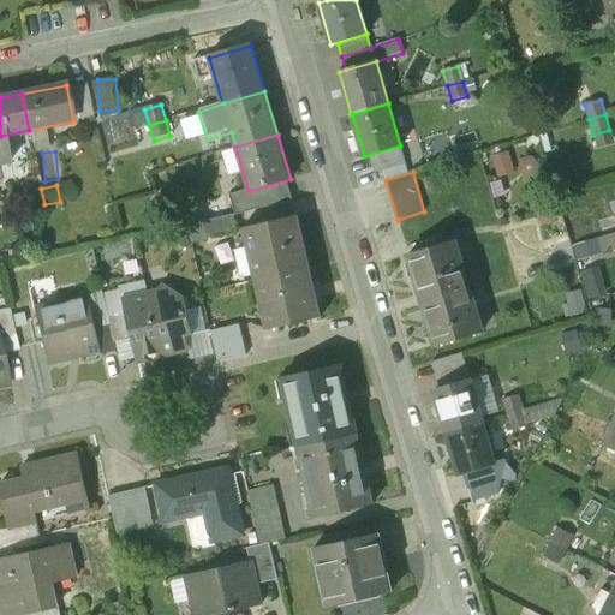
[(41,189),(25,191),(29,208),(45,204),(41,189)]
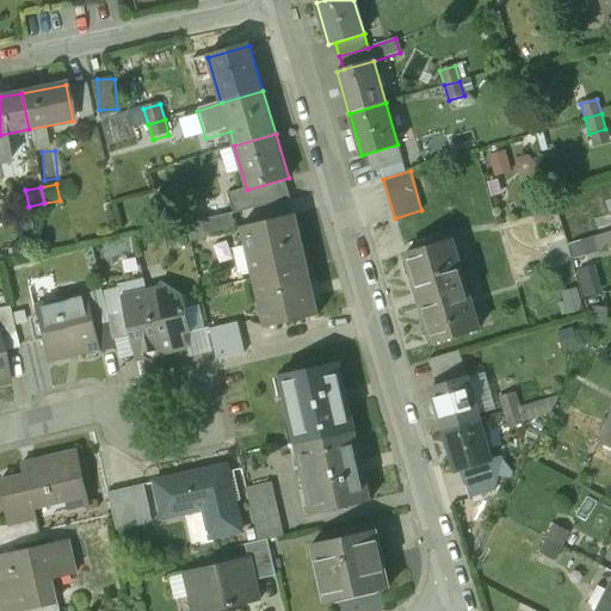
[(185,191),(170,196),(174,211),(190,207),(185,191)]
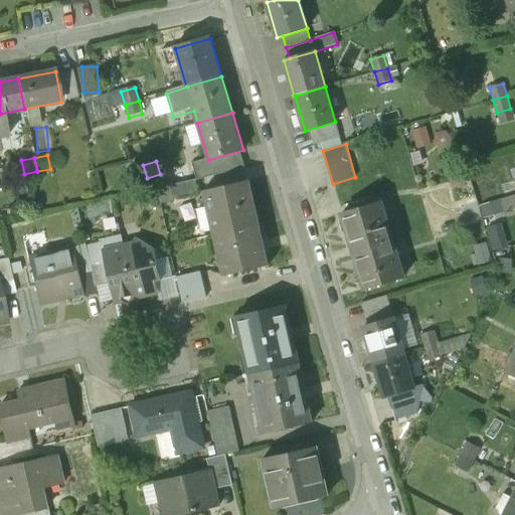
[(195,180),(170,185),(173,199),(198,194),(195,180)]
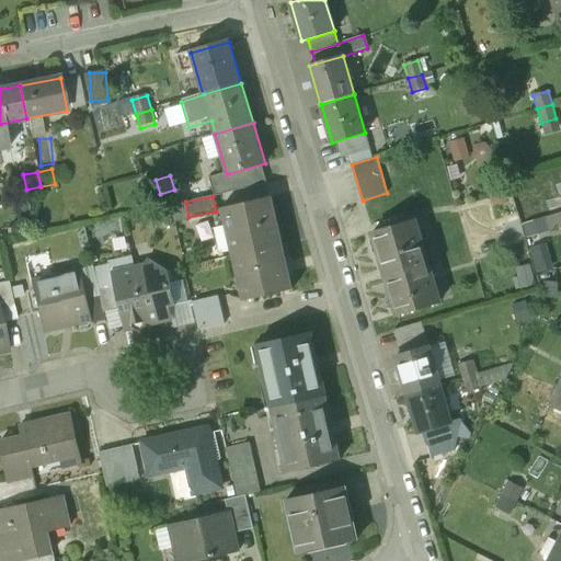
[(272,197),(227,207),(238,256),(283,245),(272,197)]
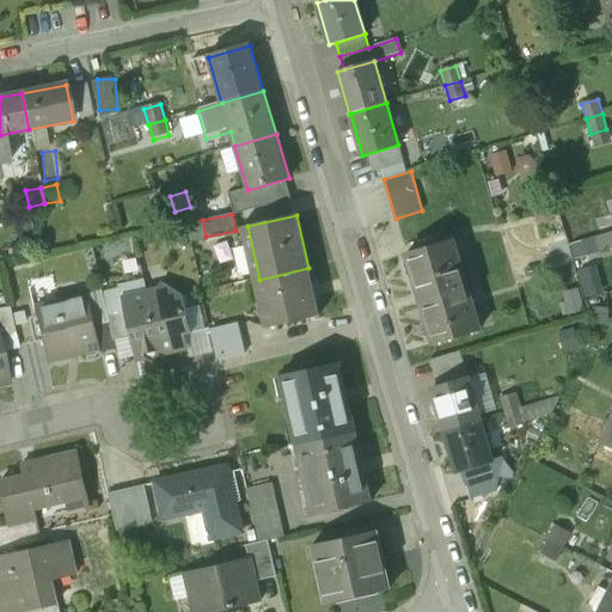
[(452,239),(407,254),(434,343),(479,330),(452,239)]
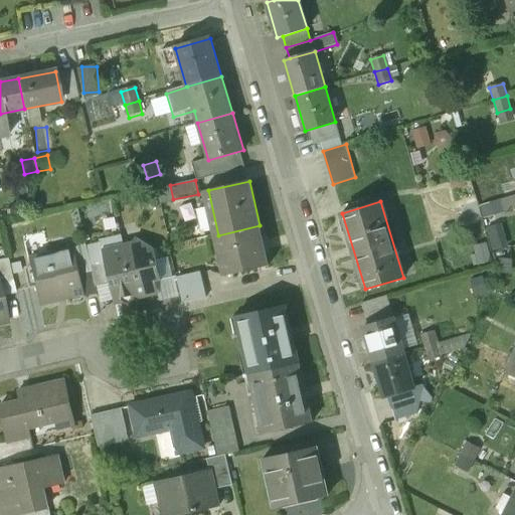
[(506,247),(506,223),(491,223),(491,246),(506,247)]
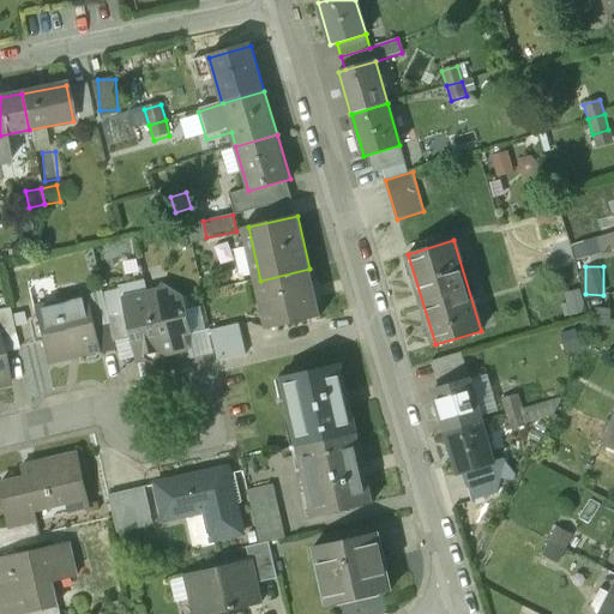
[(309,269),(260,281),(271,326),(320,315),(309,269)]
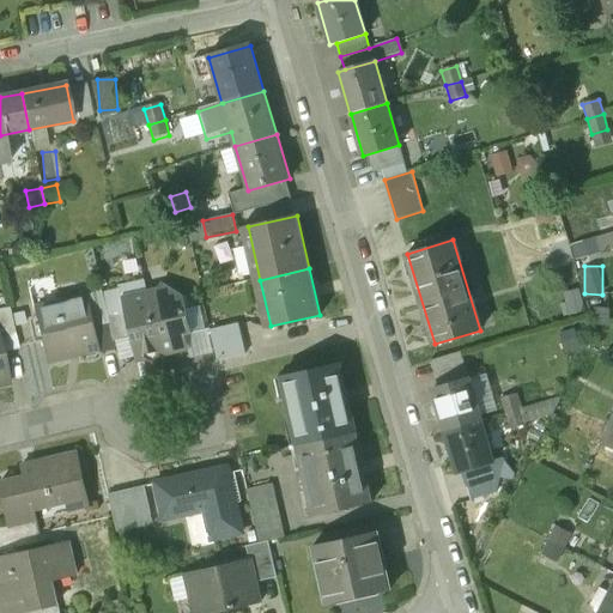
[(182,298),(162,283),(157,291),(147,293),(162,356),(182,351),(186,345),(183,335),(190,334),(182,298)]
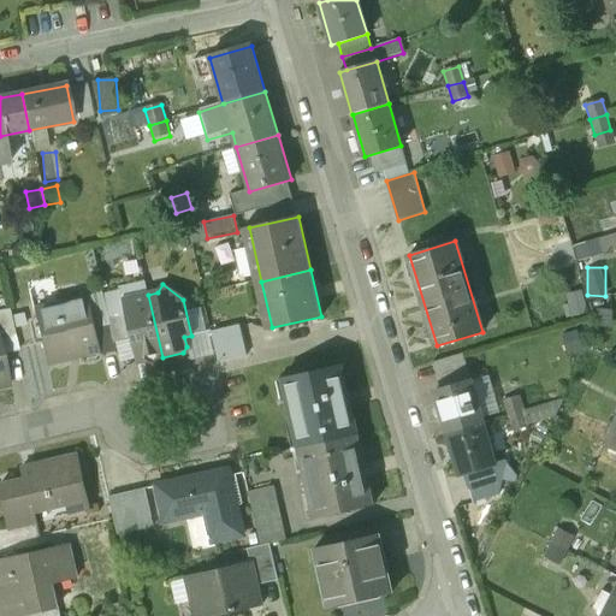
[(148,295),(129,298),(125,306),(126,313),(132,339),(137,359),(142,362),(147,361),(155,366),(160,357),(163,357),(148,295)]
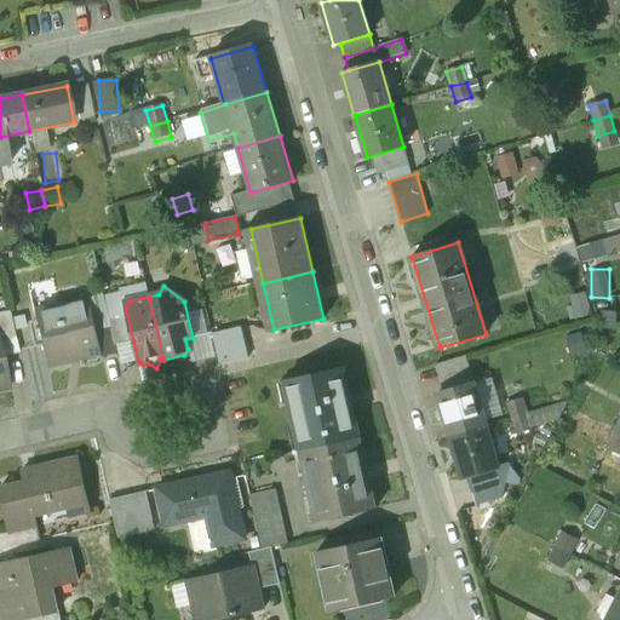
[(90,300),(34,313),(45,362),(69,356),(70,362),(102,355),(90,300)]
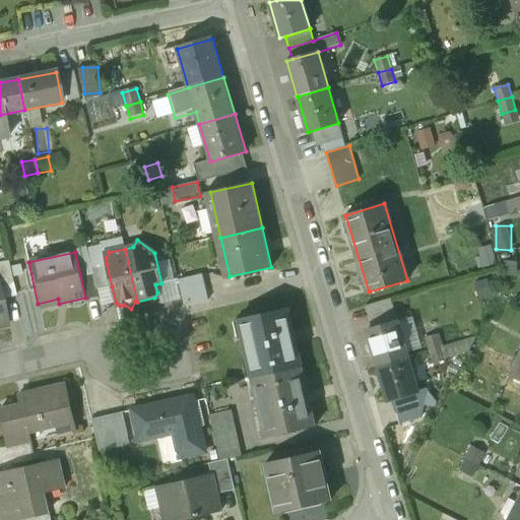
[(7,261),(0,262),(0,290),(2,299),(15,296),(7,261)]
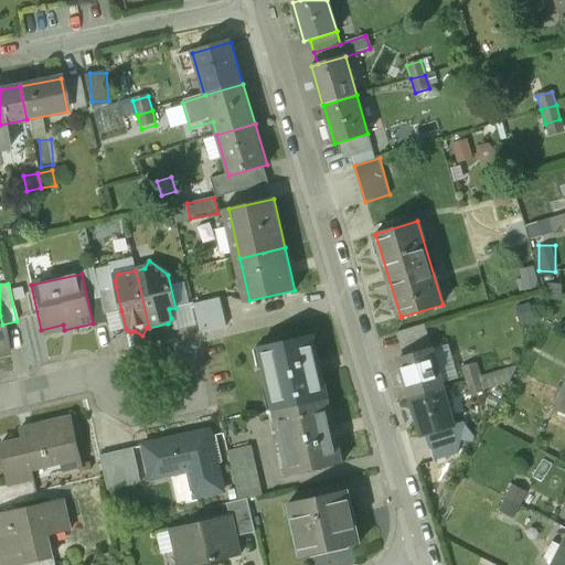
[(116,287),(100,291),(106,315),(121,311),(116,287)]
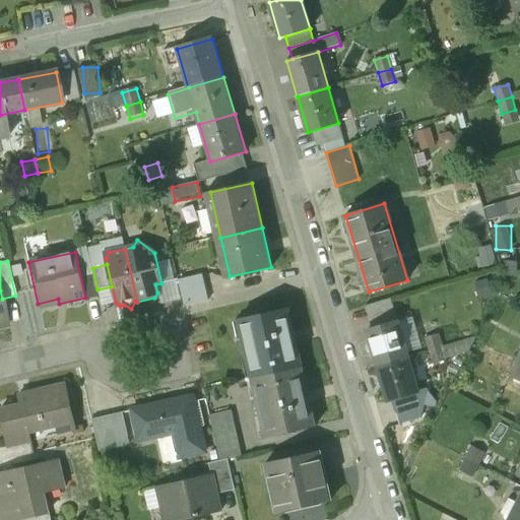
[(200,275),(179,280),(184,307),(206,302),(200,275)]
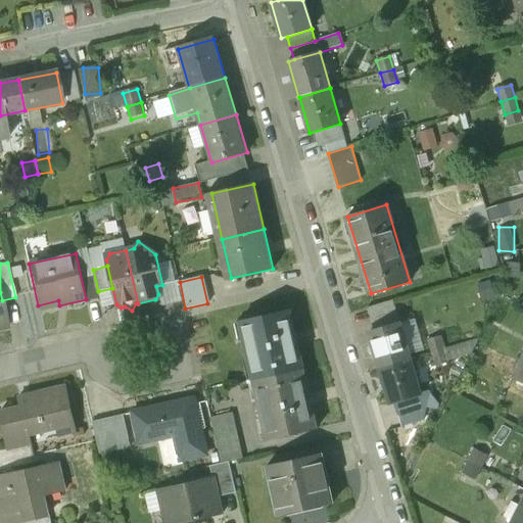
[(289,312),(242,322),(246,340),(245,340),(250,364),(251,364),(255,381),(302,370),(289,312)]
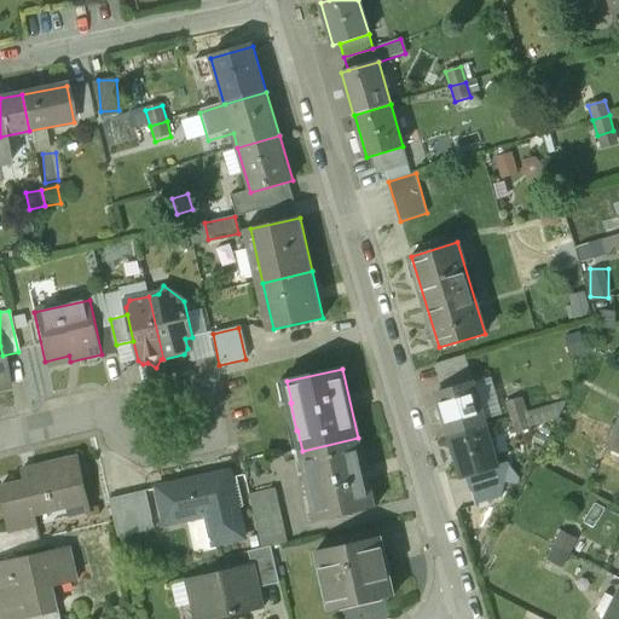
[(473,382),(437,393),(450,435),(486,424),(473,382)]
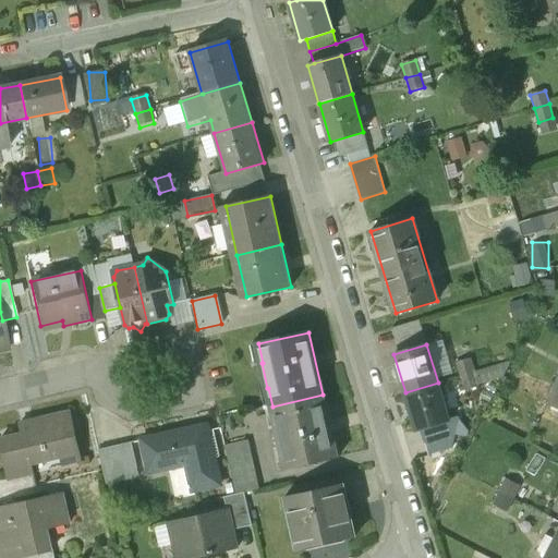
[(471,359),(457,362),(460,376),(474,372),(471,359)]
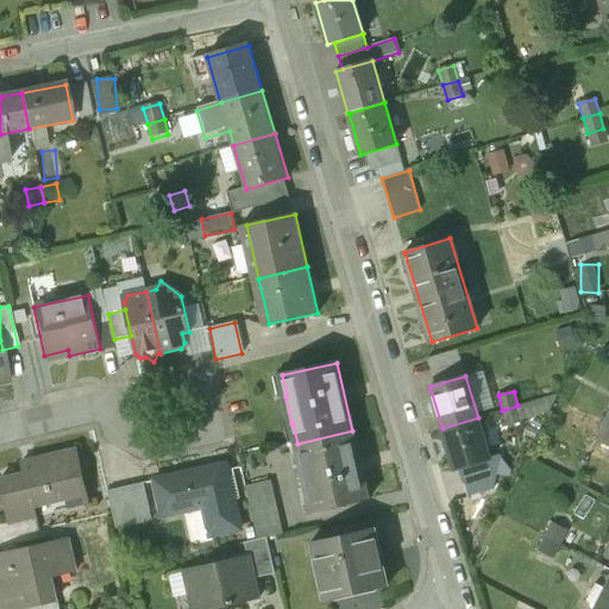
[(518,406),(502,410),(507,426),(522,421),(518,406)]
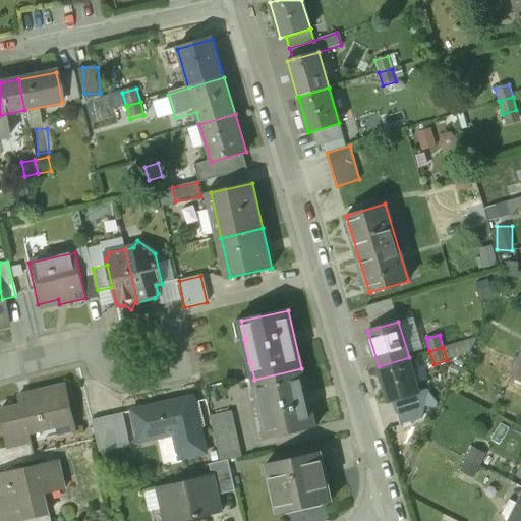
[(409,357),(379,366),(389,402),(419,393),(409,357)]
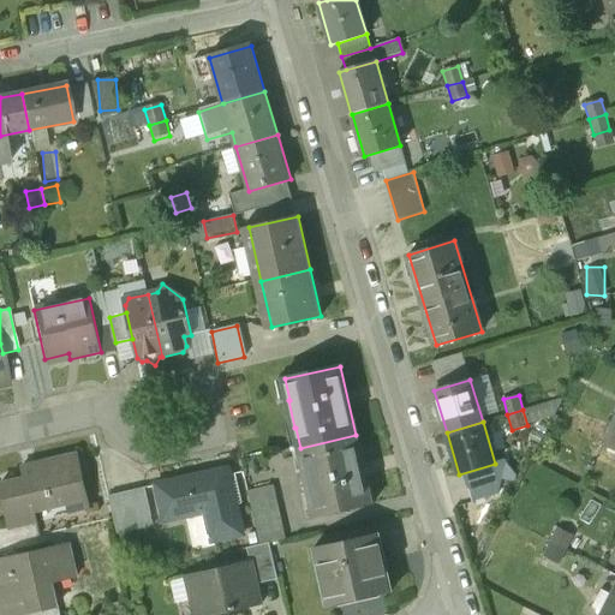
[(614,434),(608,430),(601,445),(614,452),(614,434)]
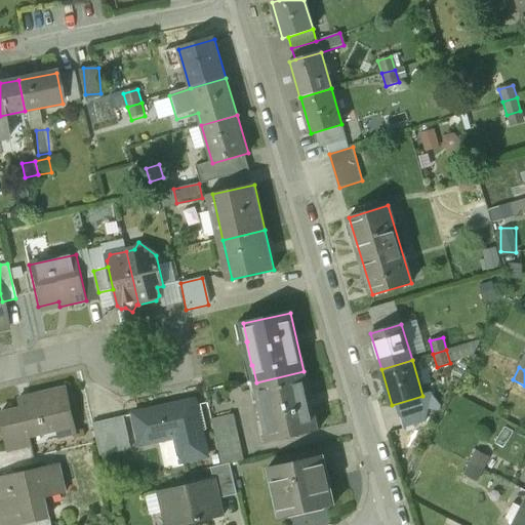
[(304,371),(256,382),(260,400),(259,400),(265,423),(266,423),(270,441),(317,431),(304,371)]
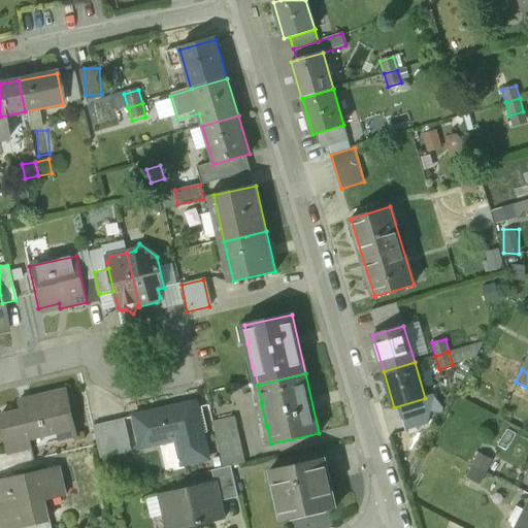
[(65,389),(19,400),(21,411),(0,417),(0,420),(7,453),(8,454),(31,449),(31,448),(29,436),(58,430),(60,440),(76,436),(65,389)]
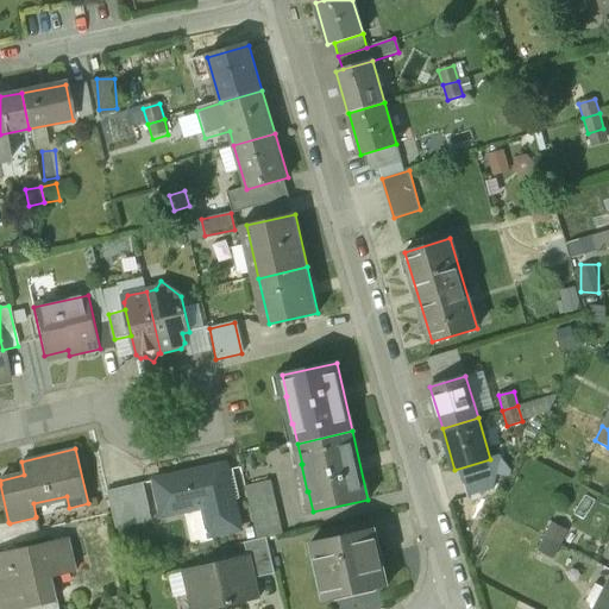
[(225,463),(155,479),(163,515),(208,504),(215,534),(240,528),(225,463)]
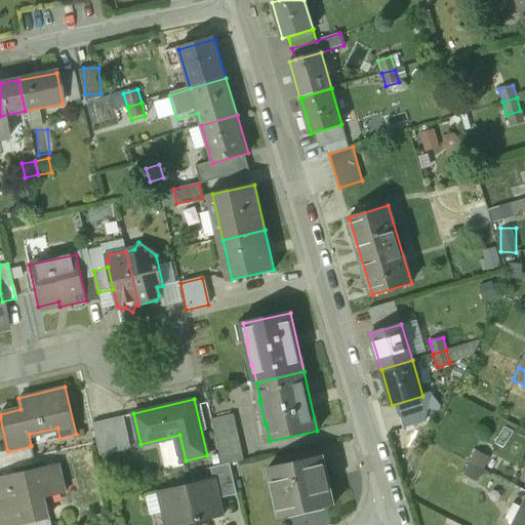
[(234,414),(211,419),(221,466),(230,463),(244,460),(234,414)]
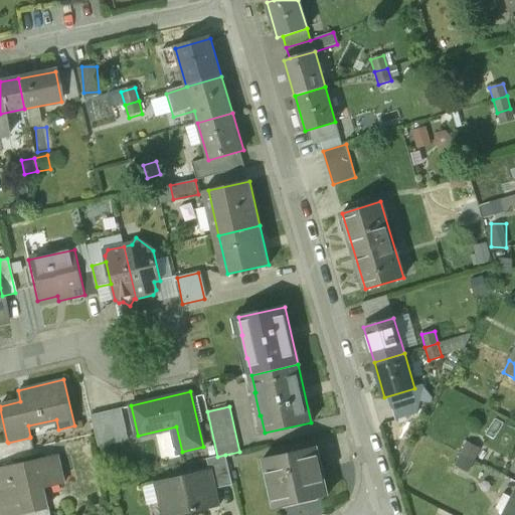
[(121,407),(92,414),(99,447),(128,440),(121,407)]
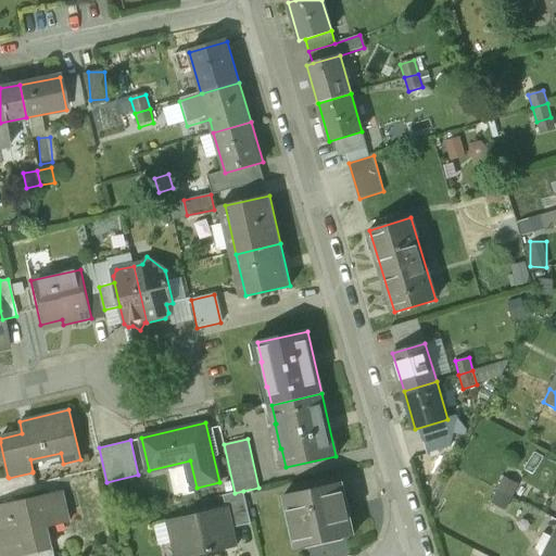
[(33,472),(9,478),(8,477),(0,478),(0,493),(36,485),(33,472)]
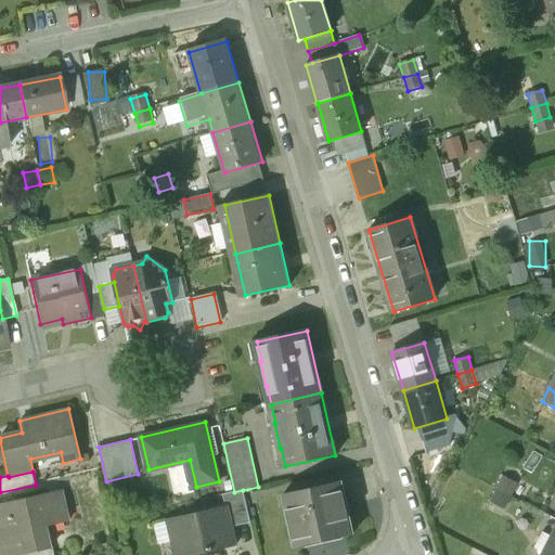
[(517,483),(504,476),(497,489),(511,495),(517,483)]
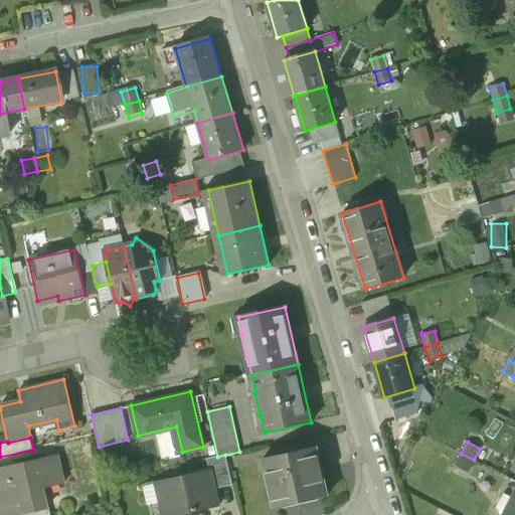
[(317,449),(292,455),(291,453),(264,459),(275,507),(284,505),(283,501),(318,493),(319,497),(328,495),(317,449)]
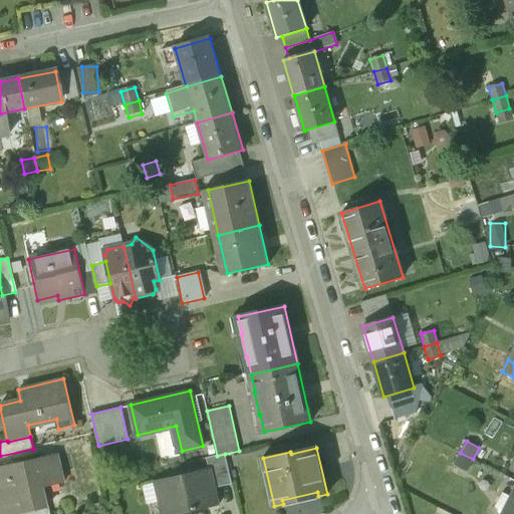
[(473,459),(460,453),(454,465),(467,471),(473,459)]
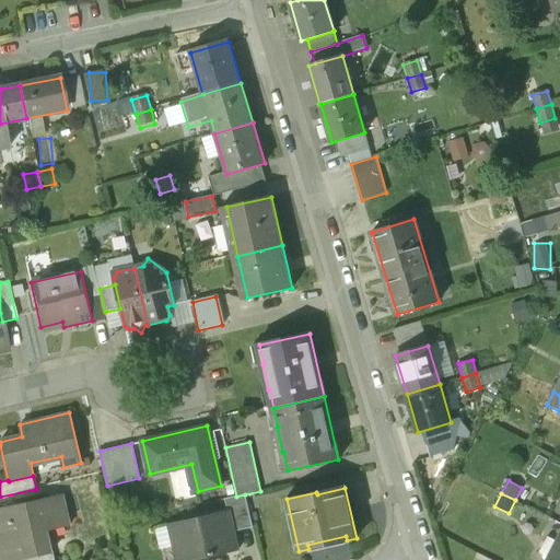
[(236,497),(225,499),(229,512),(230,512),(234,532),(253,527),(245,494),(236,497)]
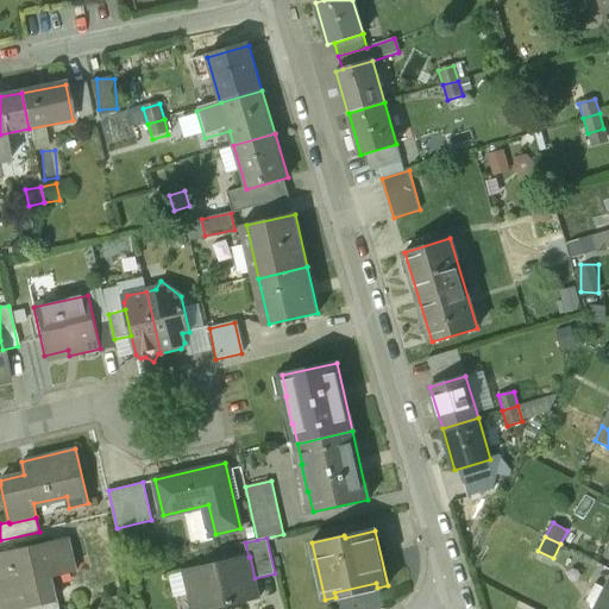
[(66,540),(0,554),(0,588),(5,608),(18,608),(50,602),(43,573),(71,566),(66,540)]
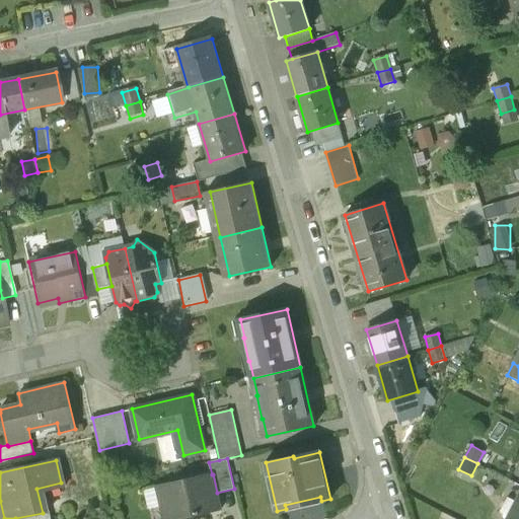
[(212,474),(157,487),(164,518),(179,518),(221,510),(217,493),(213,474),(212,474)]
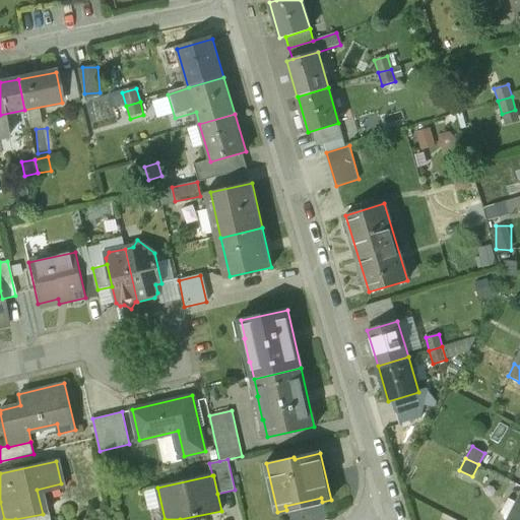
[(519,519),(519,497),(508,519),(519,519)]
